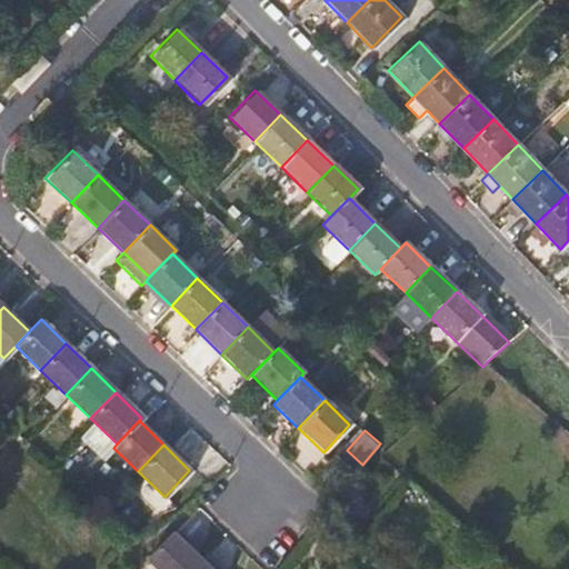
[(146,558),(157,568),(181,568),(195,555),(170,531),(146,558)]
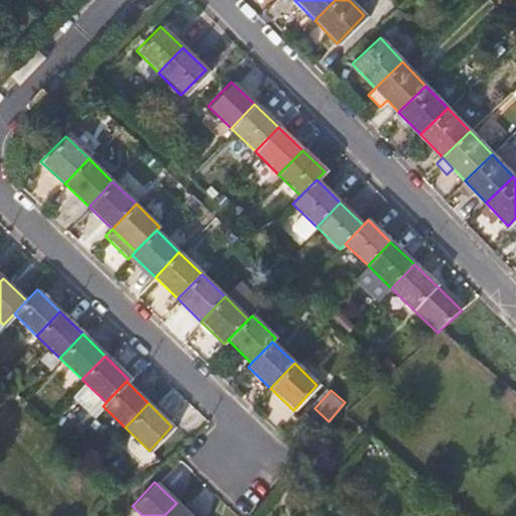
[(188,515),(176,503),(164,515),(188,515)]
